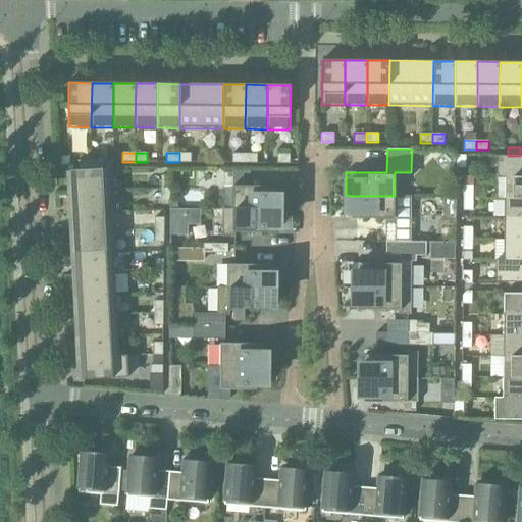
[(191,162),(191,153),(179,153),(179,162),(191,162)]
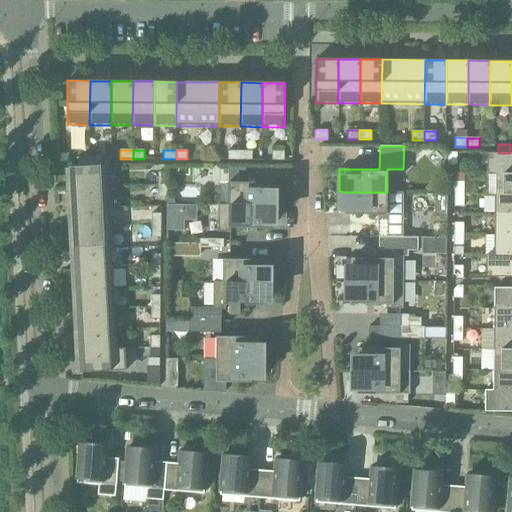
[(228,160),(240,160),(240,151),(228,151),(228,160)]
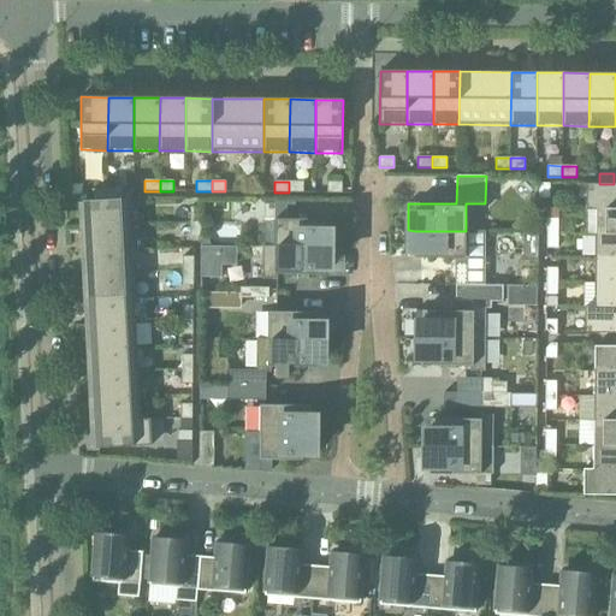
[(303,193),(303,182),(289,182),(289,193),(303,193)]
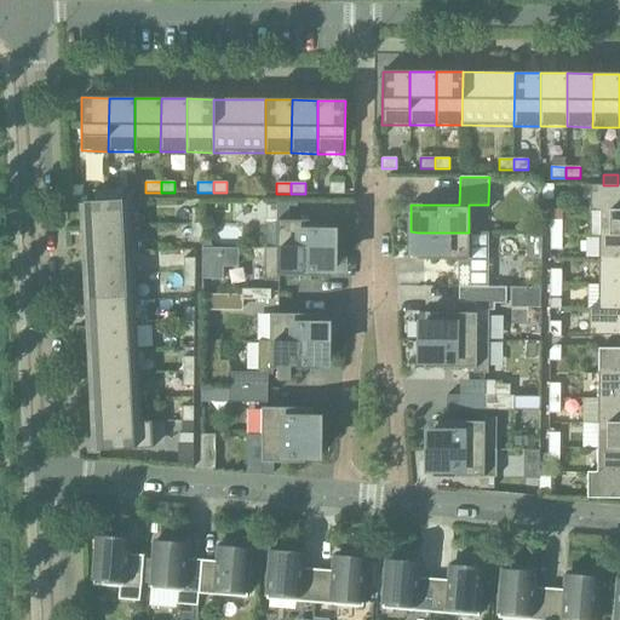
[(344,194),(344,183),(329,183),(329,194),(344,194)]
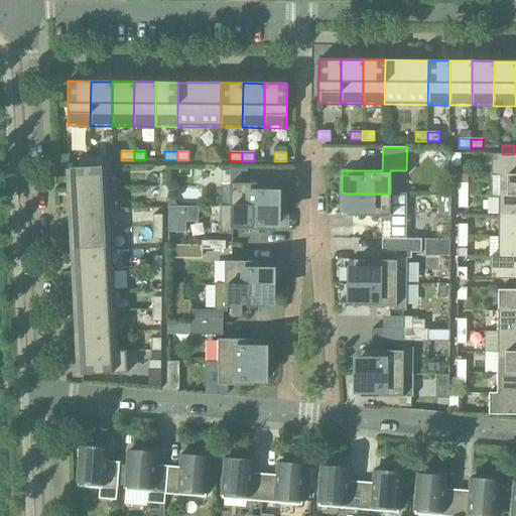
[(461,166),(461,153),(452,153),(452,165),(461,166)]
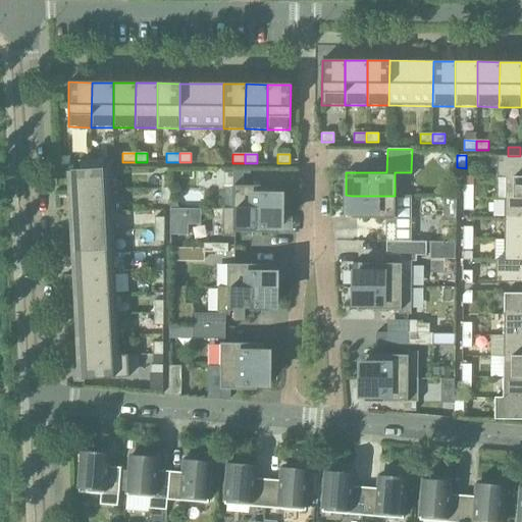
[(511,177),(520,177),(521,177),(521,156),(520,156),(508,156),(497,156),(497,178),(505,178),(505,177),(511,177)]
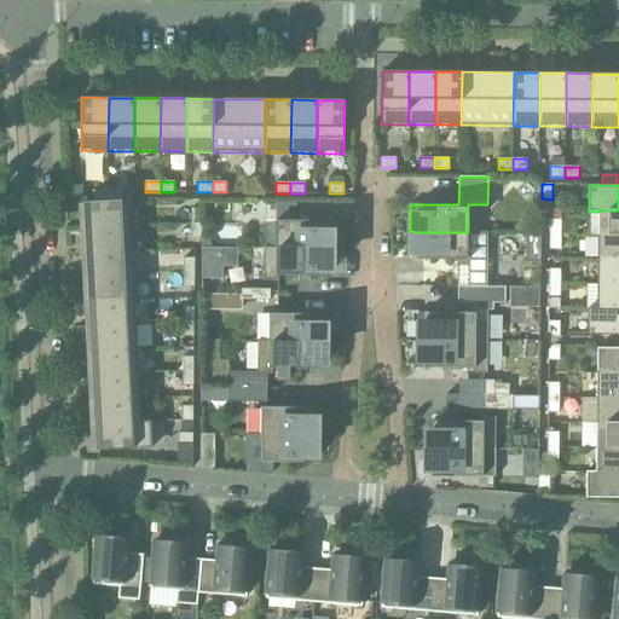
[(108,190),(93,191),(93,202),(108,201),(108,190)]
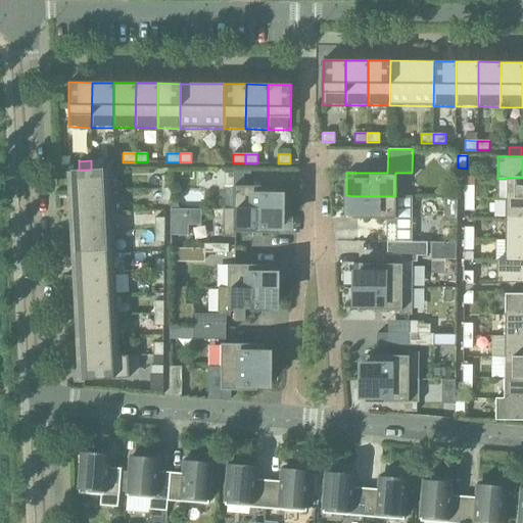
[(103,160),(91,160),(91,170),(104,170),(103,160)]
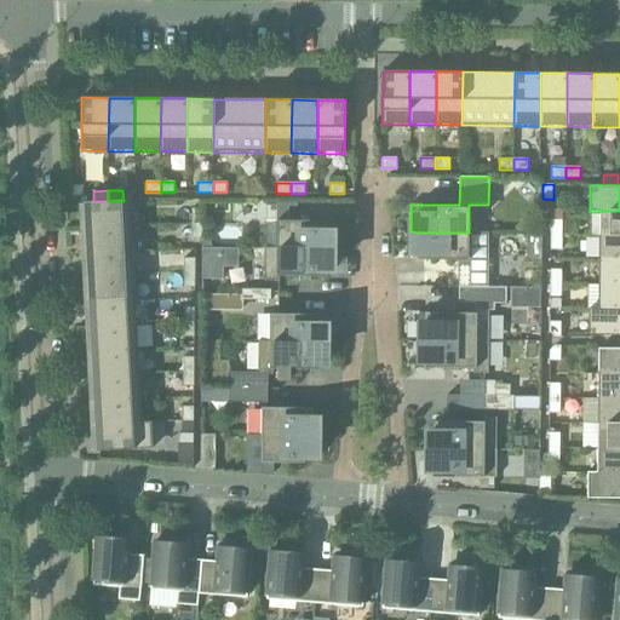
[(84,202),(85,228),(131,225),(130,200),(124,201),(108,201),(93,202),(84,202)]
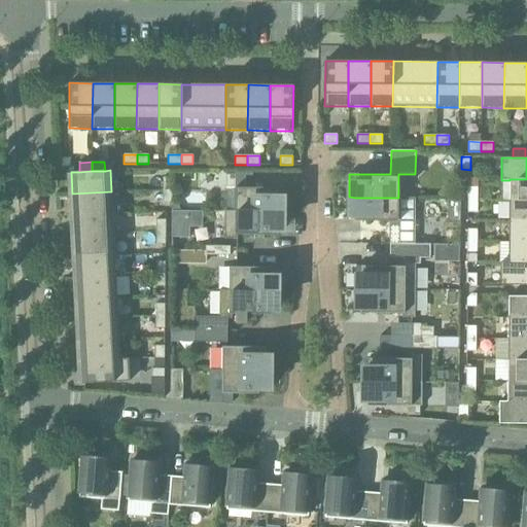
[(235,187),(235,179),(236,175),(225,175),(225,187),(235,187)]
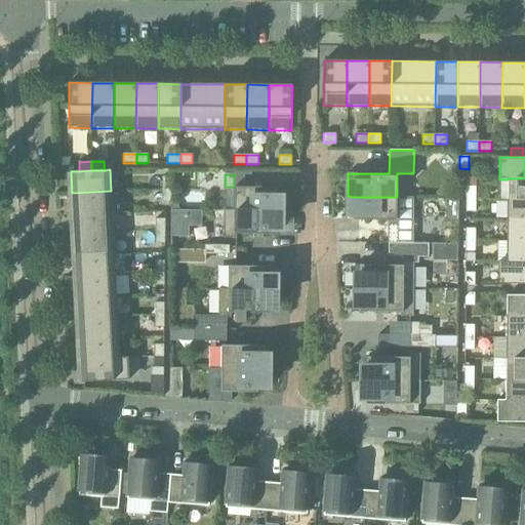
[(171,188),(171,176),(162,176),(162,189),(171,188)]
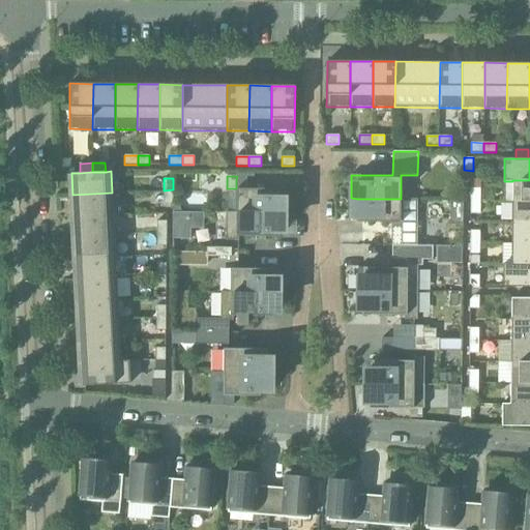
[(236,180),(236,188),(246,188),(246,180),(236,180)]
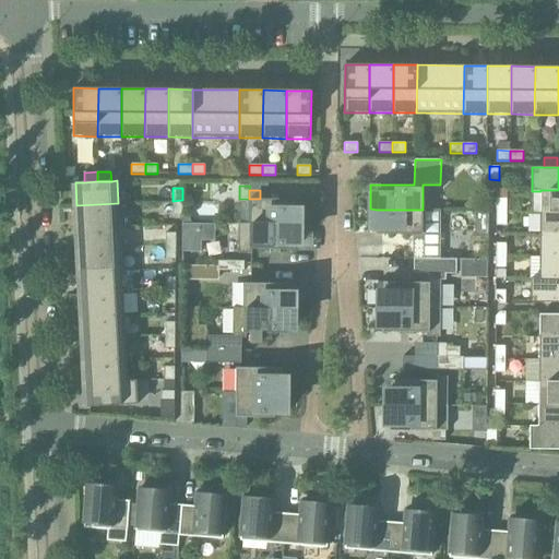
[(558,212),(558,190),(557,190),(547,190),(540,190),(540,191),(532,191),(532,212),(540,212),(547,212),(558,212)]
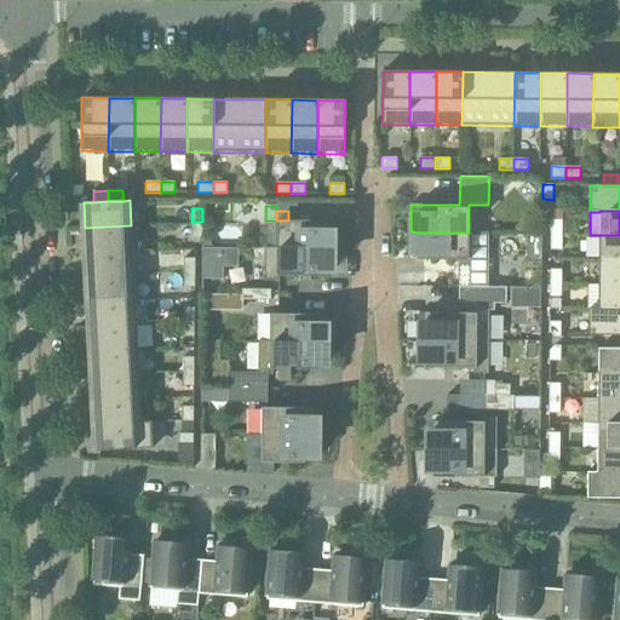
[(276,220),(276,248),(328,250),(328,222),(288,220),(276,220)]
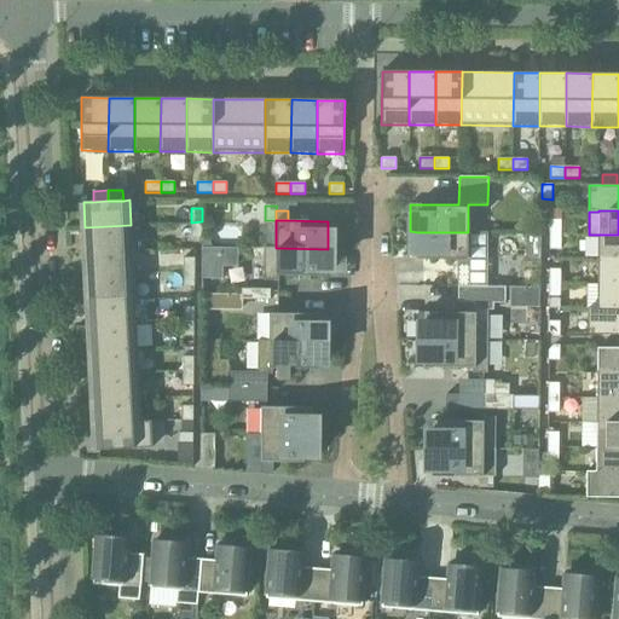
[(561,235),(561,220),(550,220),(550,235),(561,235)]
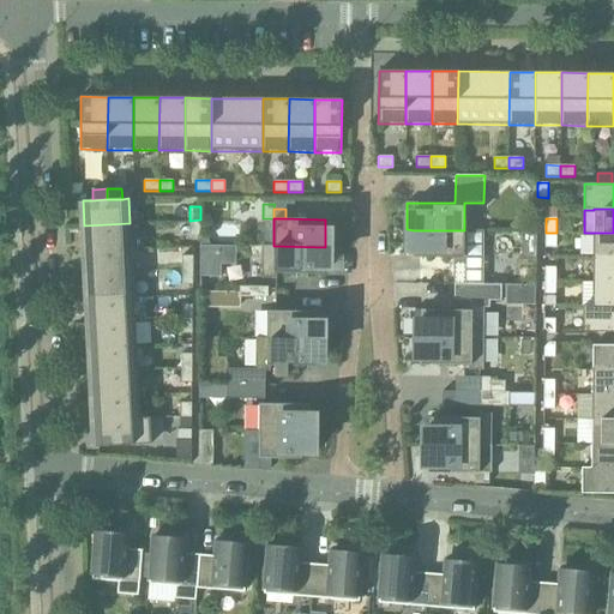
[(200,236),(200,220),(190,221),(190,235),(200,236)]
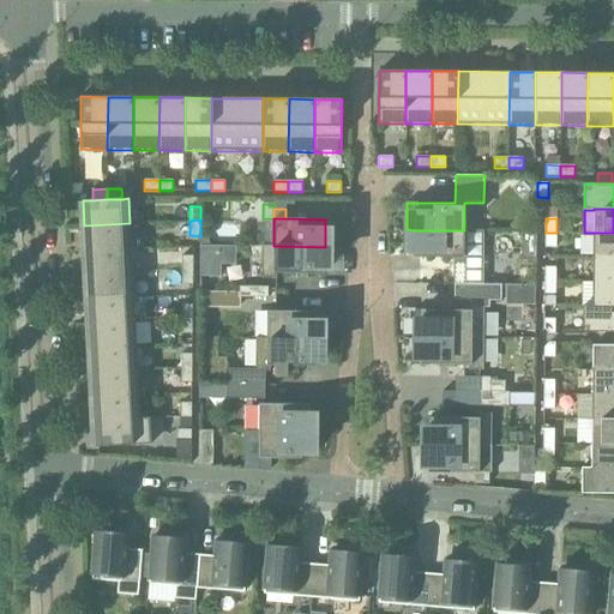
[(131,248),(130,223),(84,226),(85,251),(131,248)]
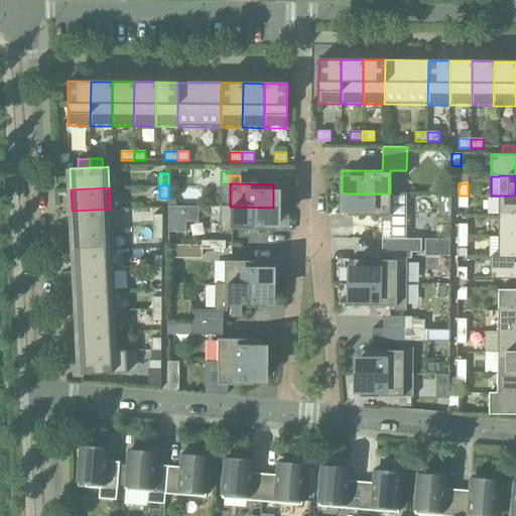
[(396,227),(405,227),(406,227),(407,194),(390,194),(348,194),(348,217),(382,217),(382,239),(396,239),(396,227)]
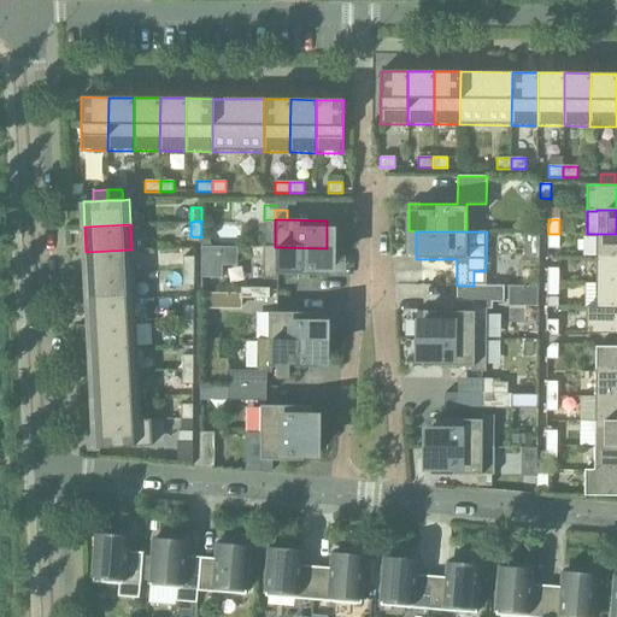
[(524,256),(539,257),(539,233),(524,231),(524,256)]
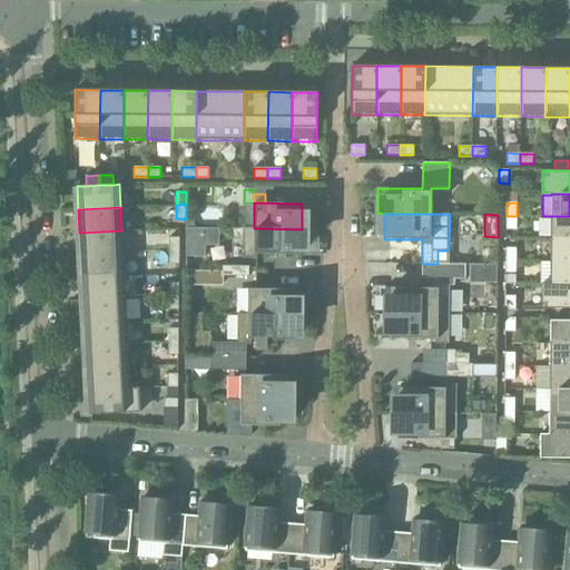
[(517,229),(517,216),(507,216),(507,229),(517,229)]
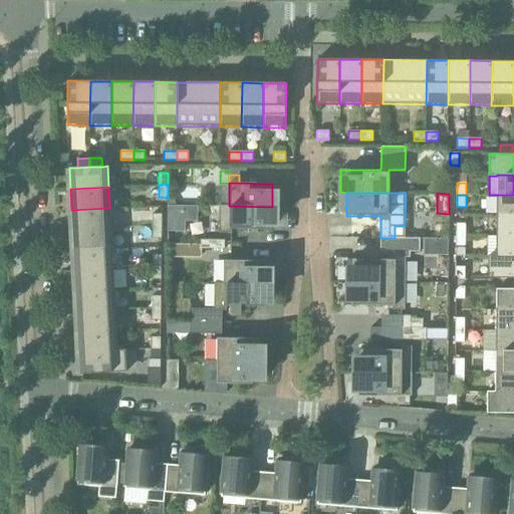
[(513,195),(503,195),(497,195),(496,216),(513,215),(513,195)]
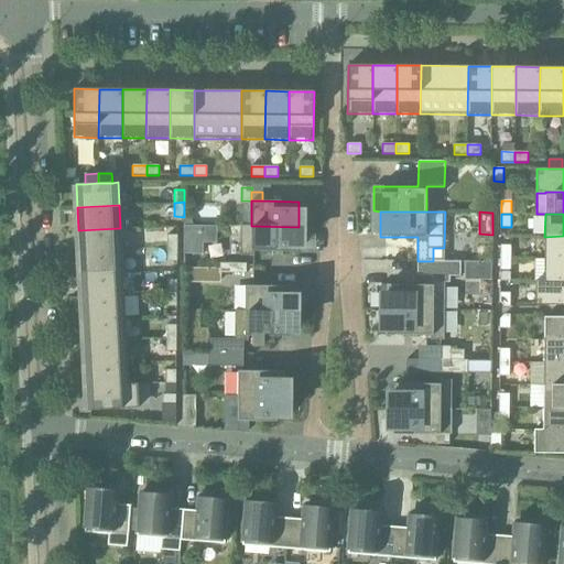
[(184,217),(184,226),(194,226),(188,217),(184,217)]
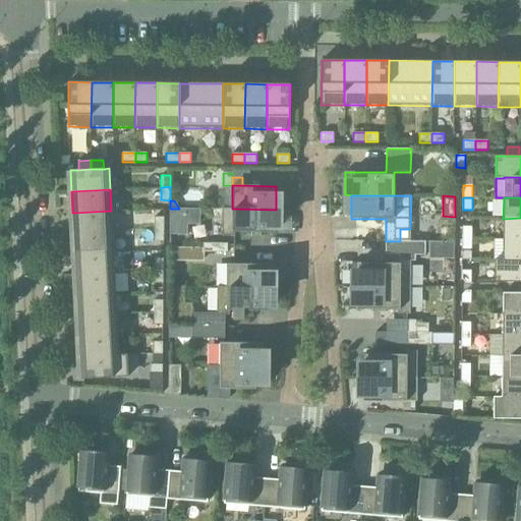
[(276,210),(232,209),(222,209),(222,236),(234,236),(234,232),(275,232),(276,210)]
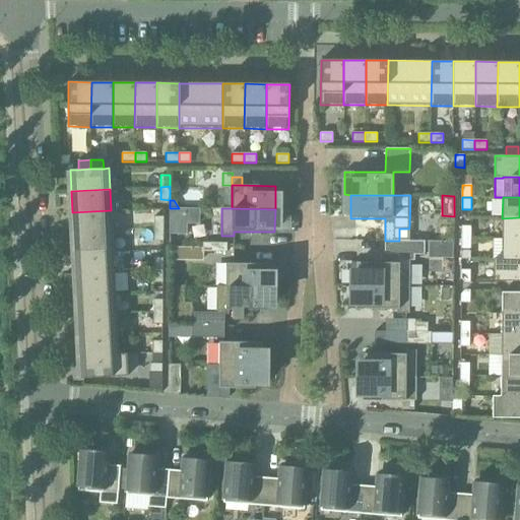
[(113,231),(111,210),(72,212),(73,233),(113,231)]
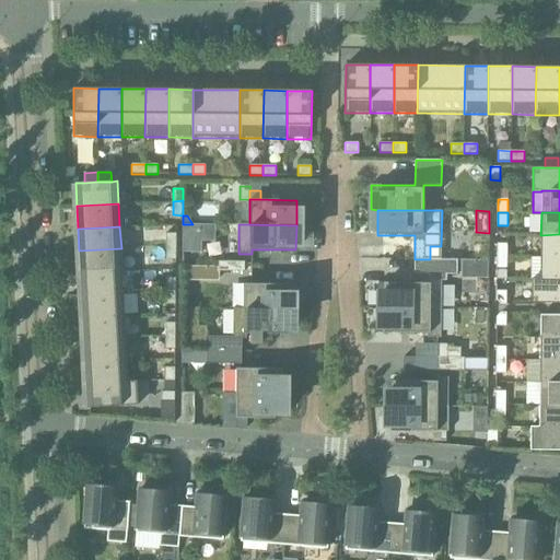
[(176,246),(176,233),(166,233),(166,246),(176,246)]
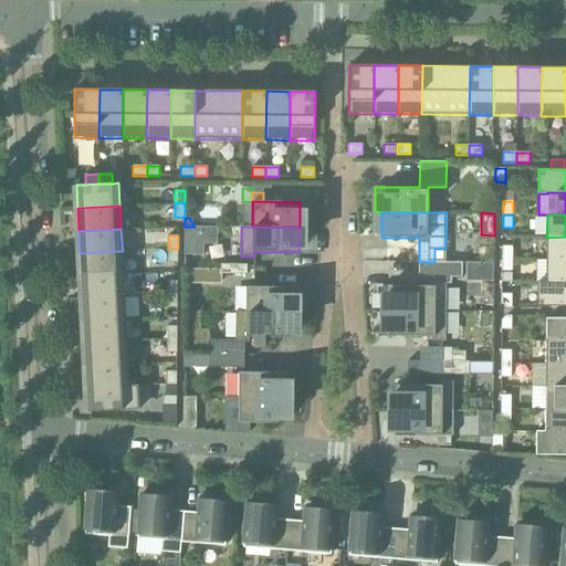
[(546,260),(553,260),(565,260),(565,237),(546,238),(546,260)]
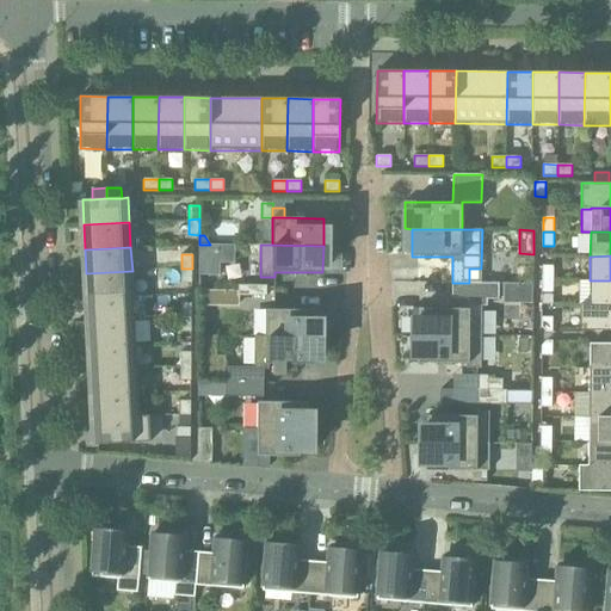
[(553,281),(553,266),(542,266),(542,281),(553,281)]
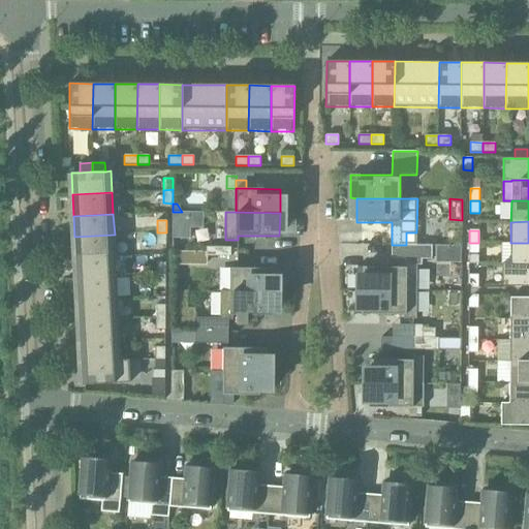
[(166,245),(166,232),(157,232),(157,245),(166,245)]
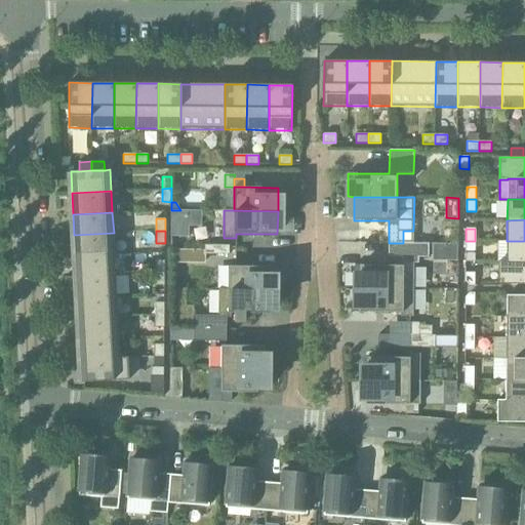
[(403,231),(403,243),(412,243),(412,231),(403,231)]
